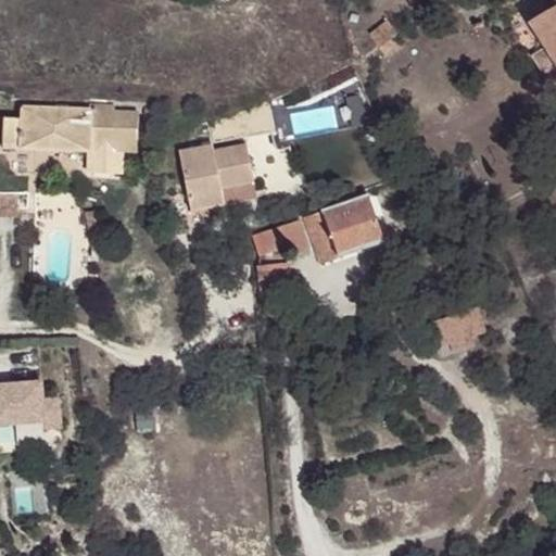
[(555,8),(530,23),(545,48),(534,54),(543,71),(555,64),(555,65),(555,8)]
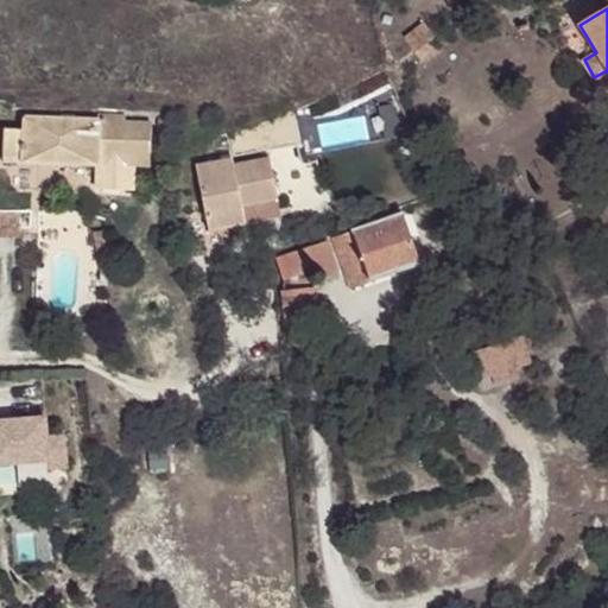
[(424,45),(415,52),(422,63),(436,52),(429,42),(435,38),(428,27),(418,33),(424,45)]
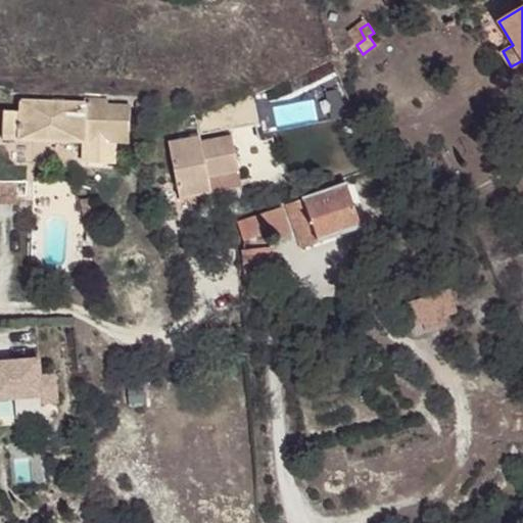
[(348,36),(357,45),(365,39),(360,29),(348,36)]
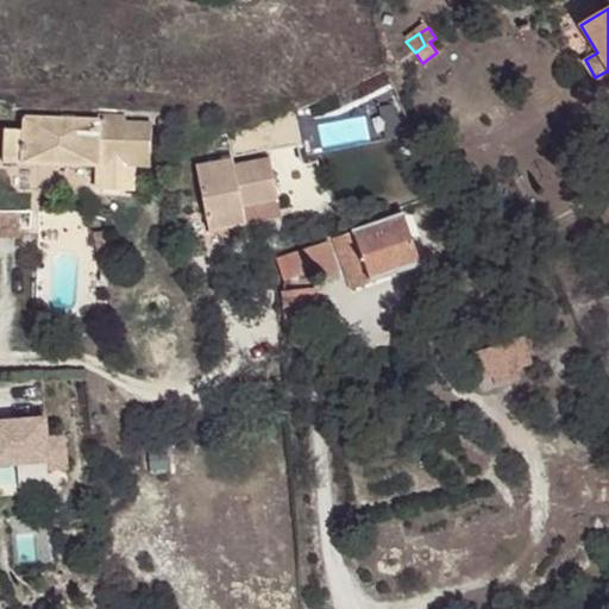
[(2,163),(150,165),(151,125),(124,124),(123,118),(94,118),(94,123),(73,123),(71,119),(58,118),(58,121),(25,120),(24,131),(2,130),(2,163)]
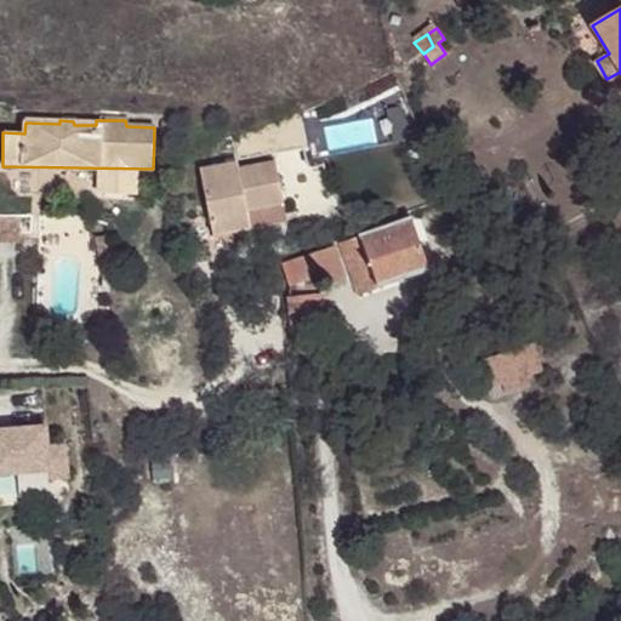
[(248,211),(281,205),(274,164),(238,171),(237,165),(200,171),(212,238),(251,229),(248,211)]
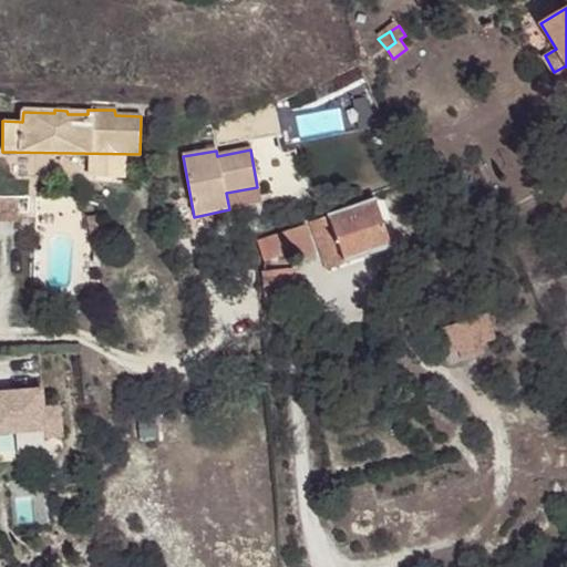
[(260,203),(257,187),(226,193),(229,209),(260,203)]
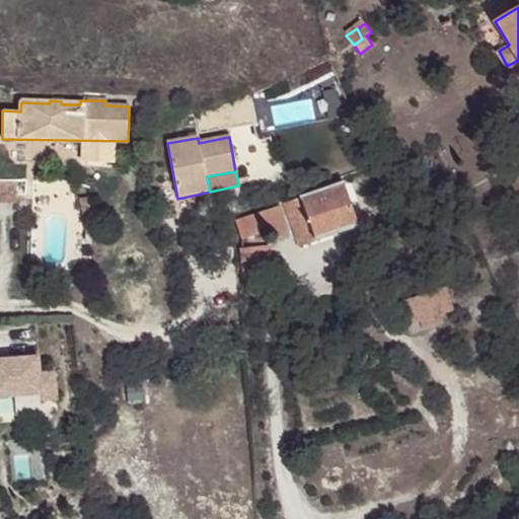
[(0,178),(0,203),(16,203),(17,180),(0,178)]
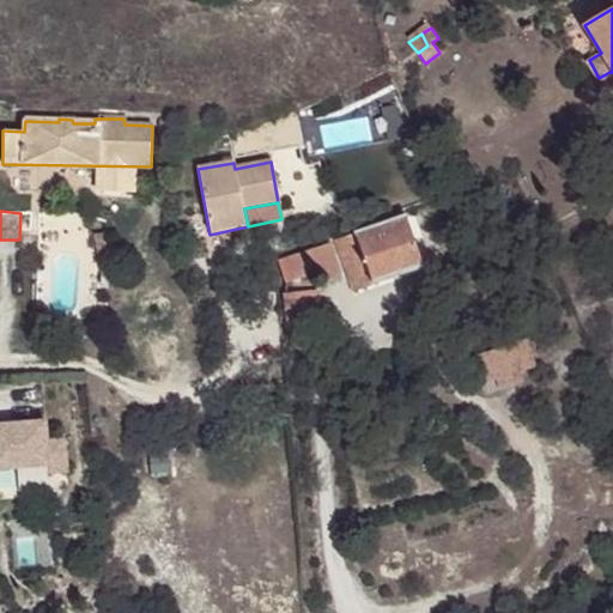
[(405,216),(337,241),(354,291),(422,267),(405,216)]
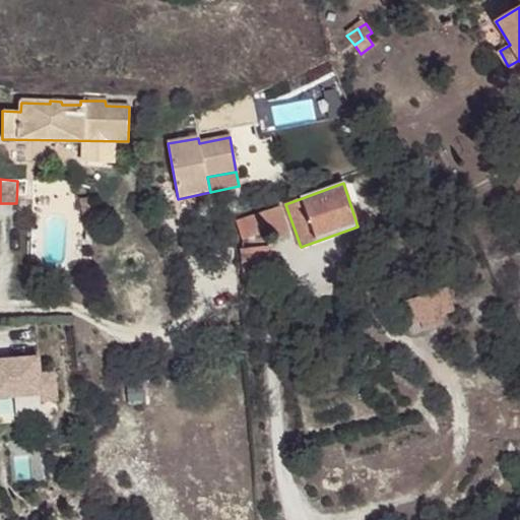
[(281,206),(260,213),(265,232),(270,231),(272,237),(289,231),(281,206)]
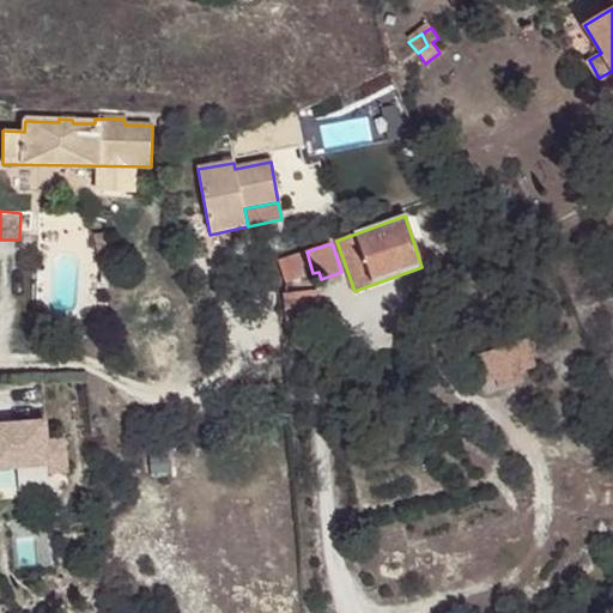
[(313,273),(307,252),(279,260),(285,281),(313,273)]
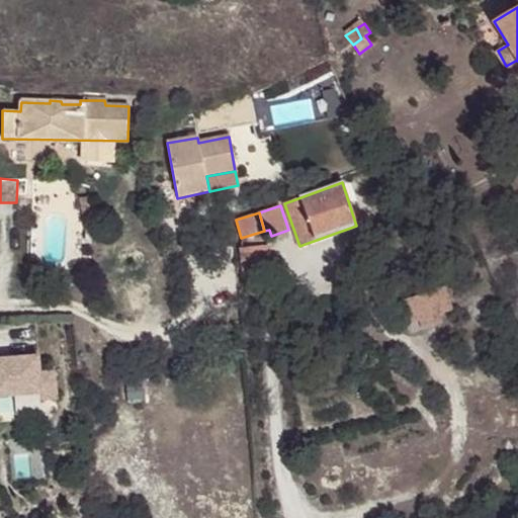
[(240,250),(243,275),(270,272),(267,246),(240,250)]
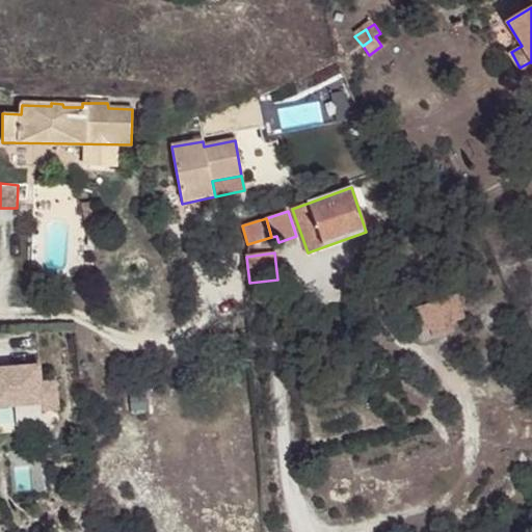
[(409,311),(417,333),(430,328),(433,335),(452,329),(450,322),(463,318),(456,296),(409,311)]
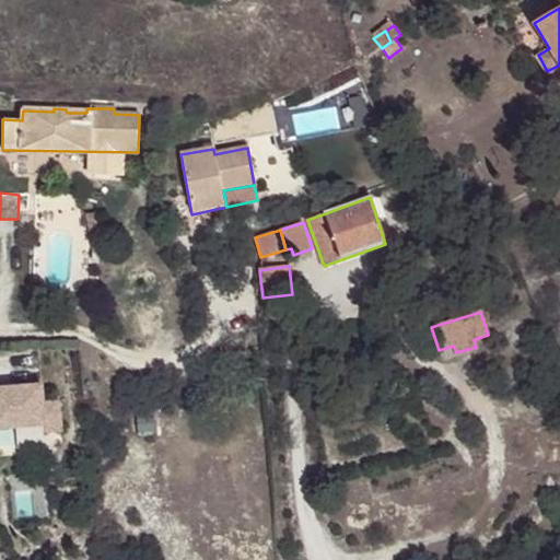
[(0,431),(44,428),(43,406),(41,388),(0,391),(0,431)]
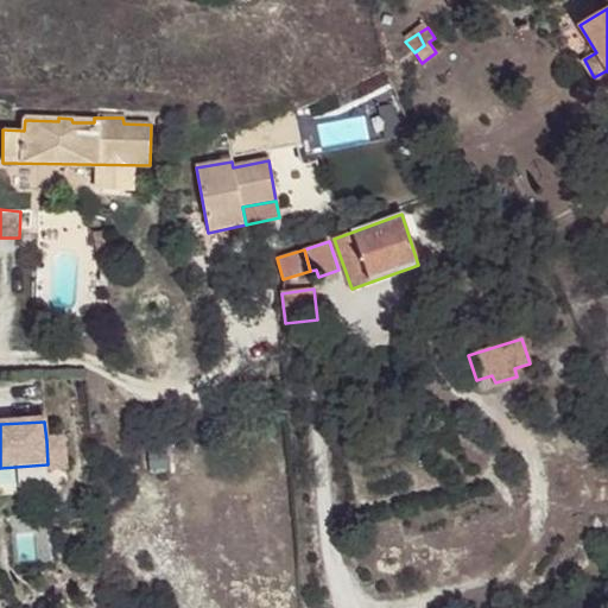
[(62,439),(46,441),(48,464),(48,472),(65,470),(62,439)]
